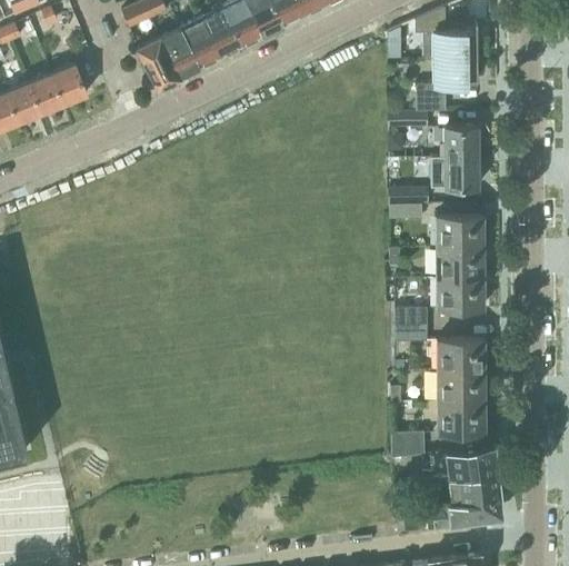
[(23,0),(11,6),(15,15),(27,9),(23,0)]
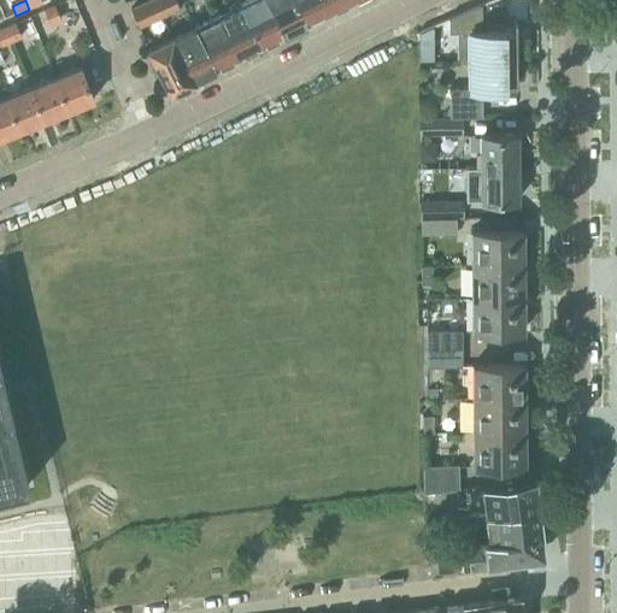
[(176,0),(154,0),(153,1),(162,18),(181,10),(176,0)]
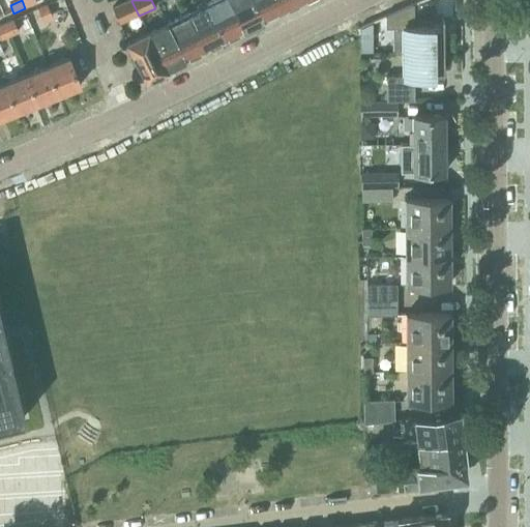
[(228,0),(219,0),(207,6),(225,44),(244,34),(228,0)]
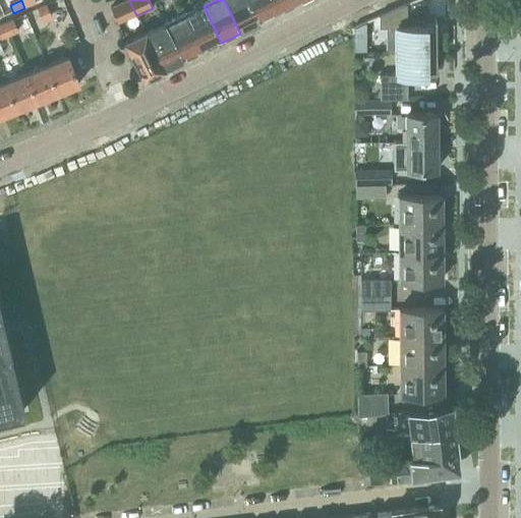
[(247,0),(224,0),(240,34),(259,23),(247,0)]
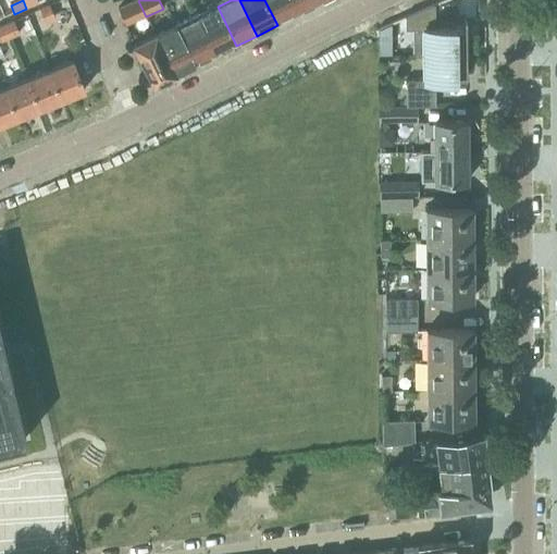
[(289,0),(264,0),(277,25),(298,15),(289,0)]
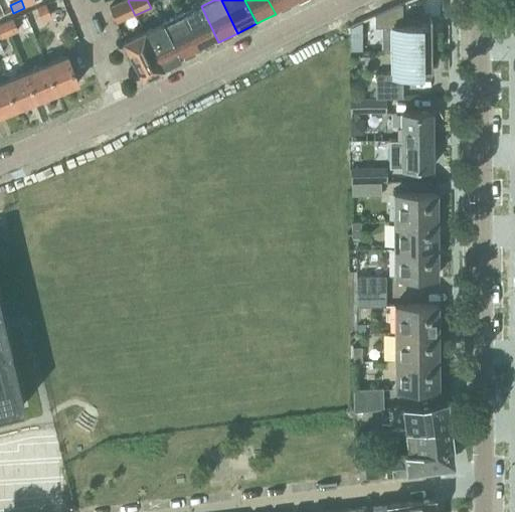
[(292,0),(268,0),(276,14),(294,5),(292,0)]
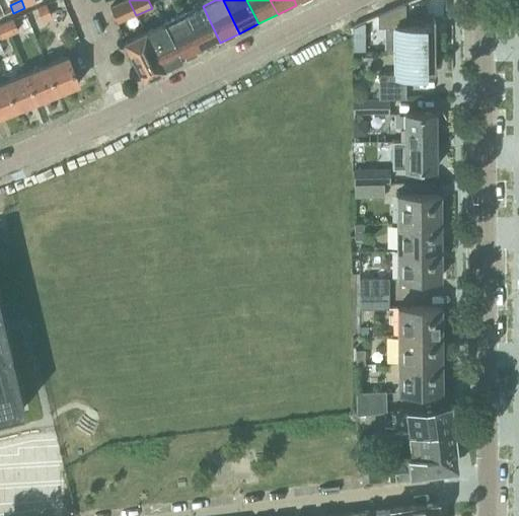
[(136,15),(129,1),(110,9),(118,24),(136,15)]
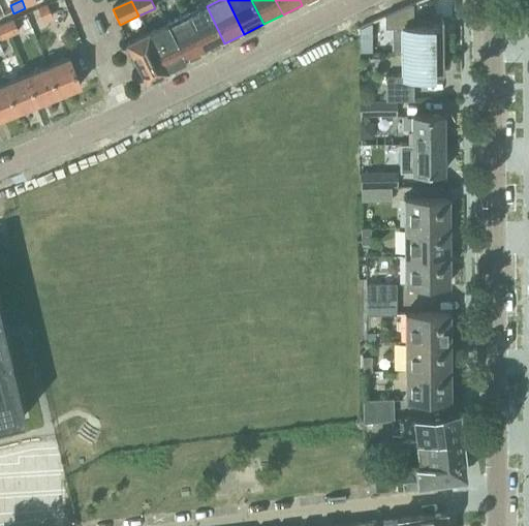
[(196,11),(187,16),(206,53),(224,43),(207,6),(206,4),(195,8),(196,11)]
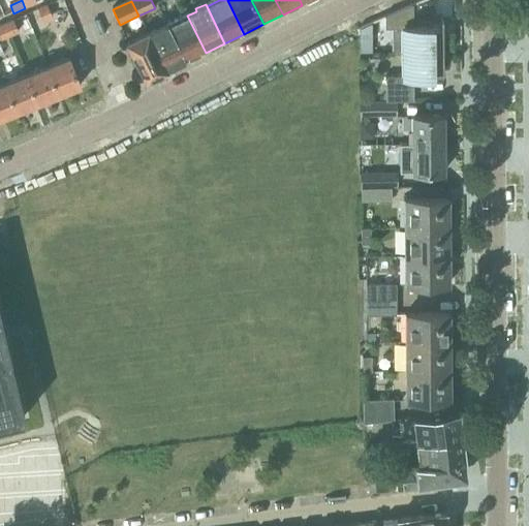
[(47,5),(38,9),(43,22),(52,18),(47,5)]
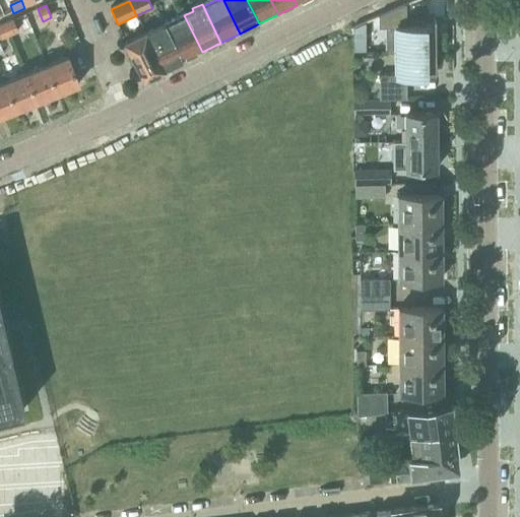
[(395,29),(395,53),(436,53),(436,27),(406,27),(406,5),(379,17),(379,29),(395,29)]
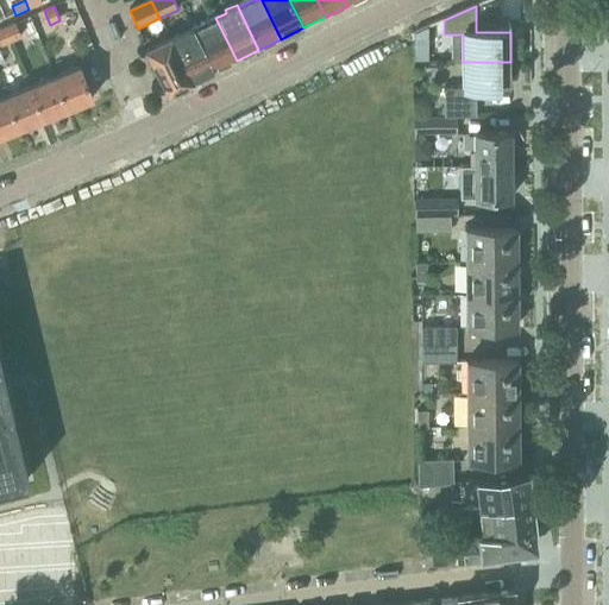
[(215,18),(193,30),(214,71),(237,61),(215,18)]
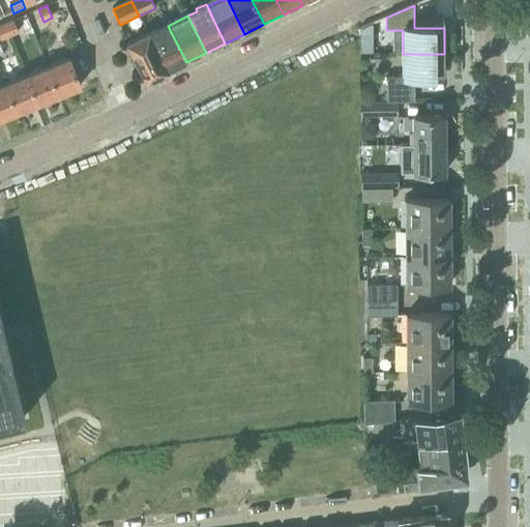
[(12,21),(4,25),(9,37),(18,33),(12,21)]
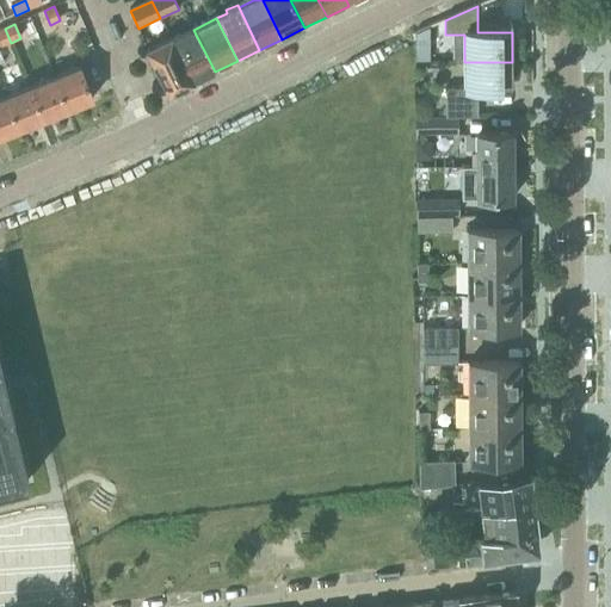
[(11,43),(5,29),(0,30),(0,43),(1,47),(11,43)]
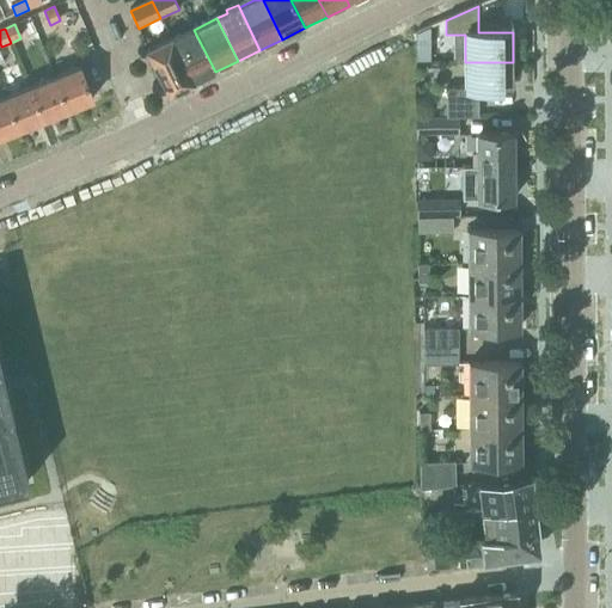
[(194,30),(171,41),(193,84),(215,72),(194,30)]
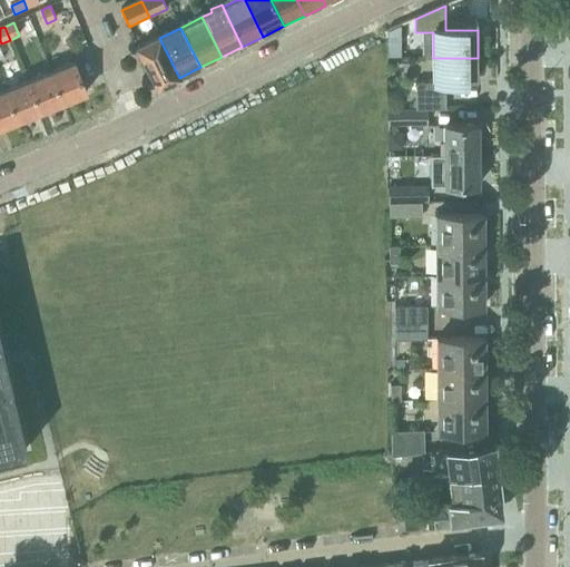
[(179,78),(159,38),(138,49),(158,88),(179,78)]
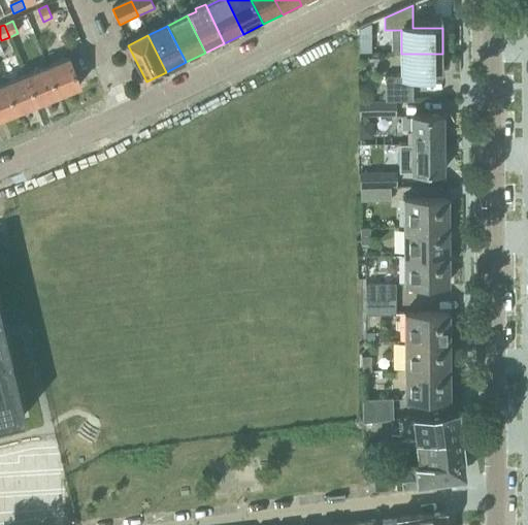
[(442,54),(401,54),(401,79),(385,79),(386,102),(414,102),(414,79),(432,79),(432,73),(442,73),(442,54)]
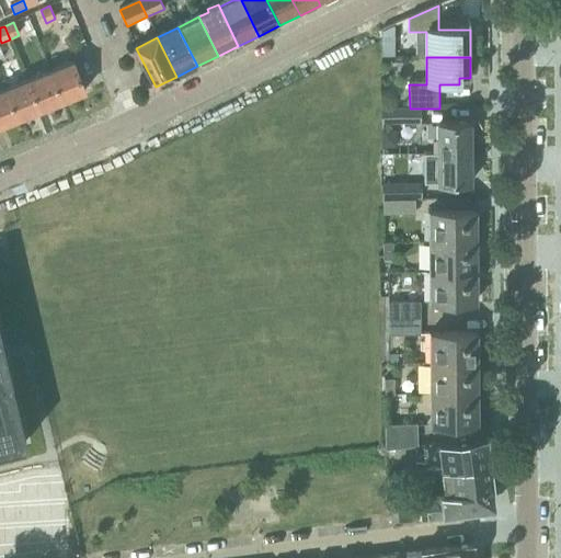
[(73,63),(50,72),(63,102),(86,92),(73,63)]
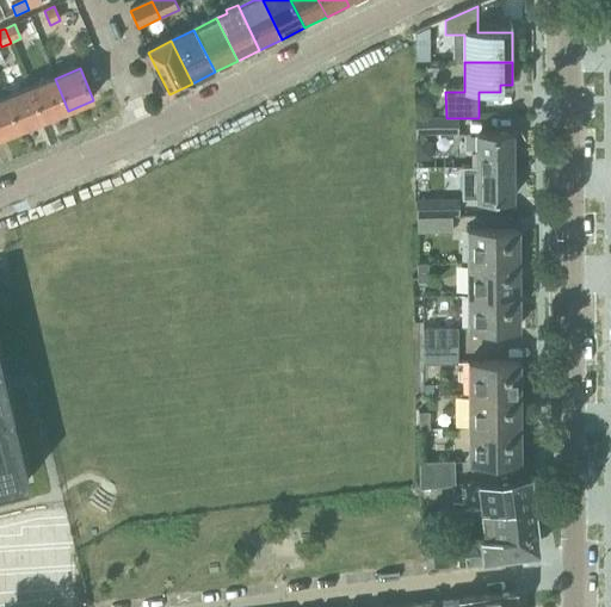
[(55,79),(31,88),(44,121),(68,111),(55,79)]
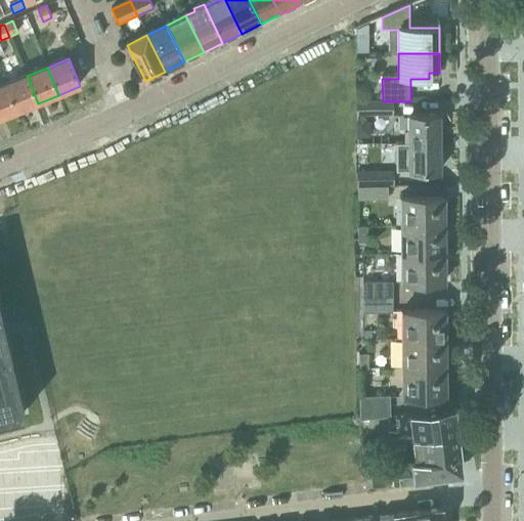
[(27,76),(5,84),(17,112),(38,103),(27,76)]
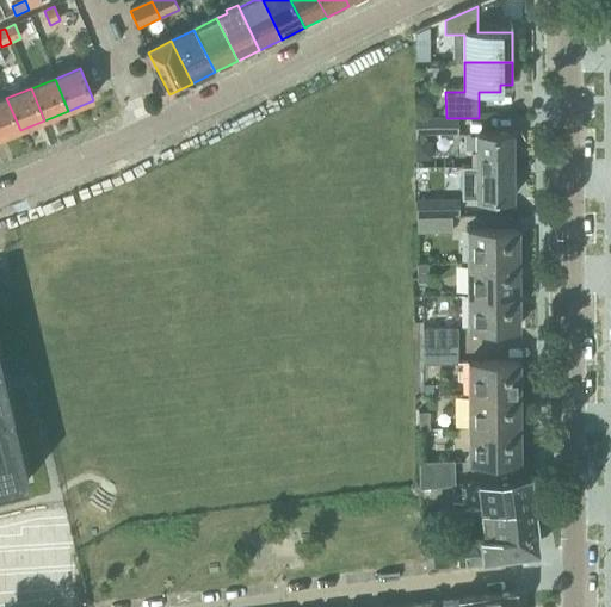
[(6,98),(0,100),(0,138),(20,130),(6,98)]
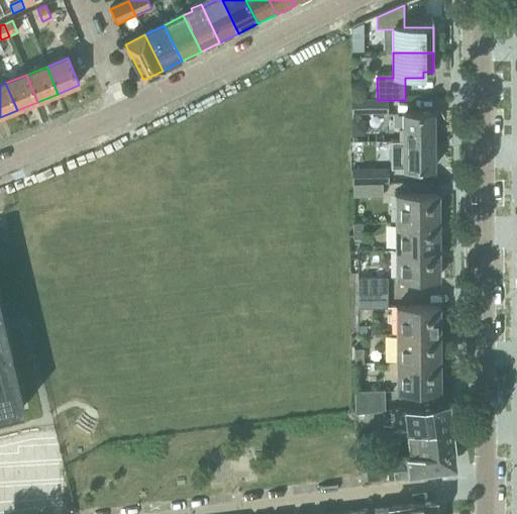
[(388,101),(352,101),(352,114),(388,114),(388,101)]
